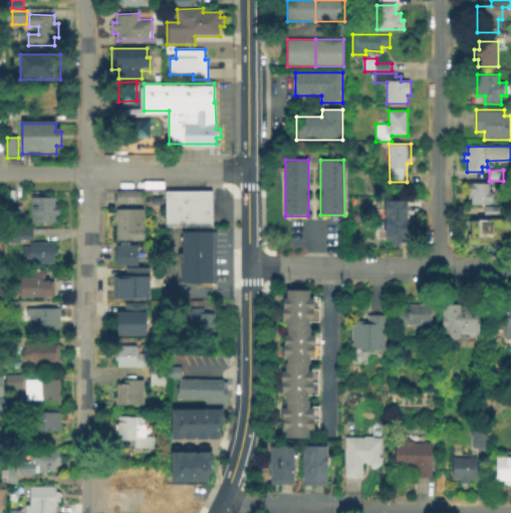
[(493,204),(472,204),(472,197),(469,197),(469,183),(489,183),(489,192),(493,192),(493,204)]
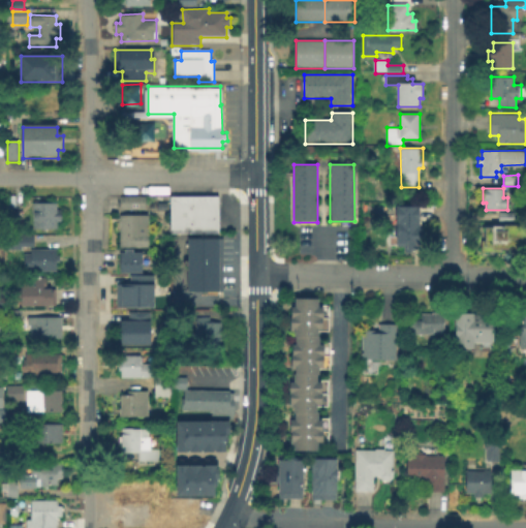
[(219,230),(171,231),(169,194),(218,194),(219,230)]
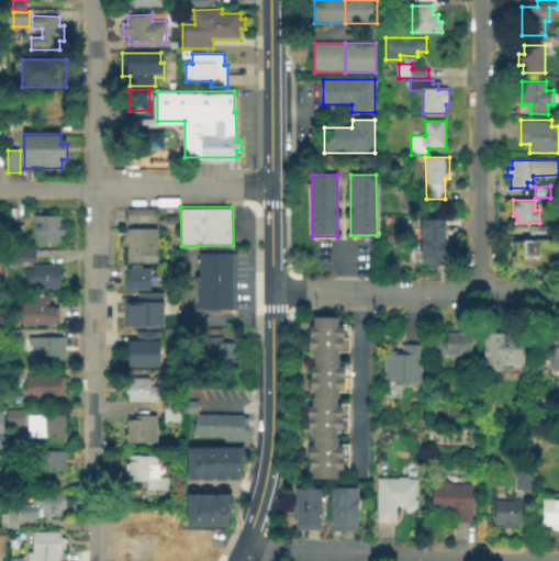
[(429,266),(429,262),(422,262),(421,215),(445,215),(445,262),(439,262),(440,266),(429,266)]
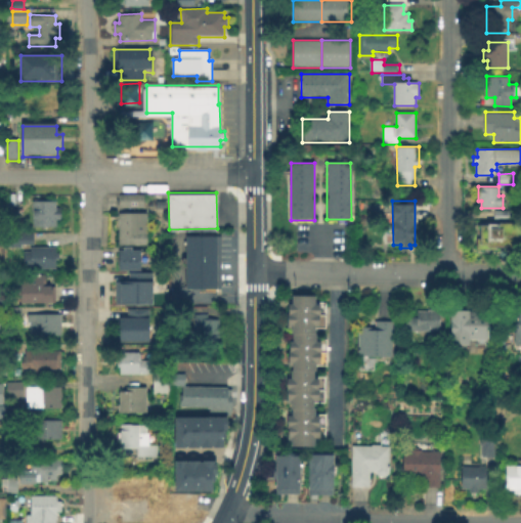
[(56,227),(32,227),(32,202),(56,202),(56,210),(61,210),(61,220),(56,220),(56,227)]
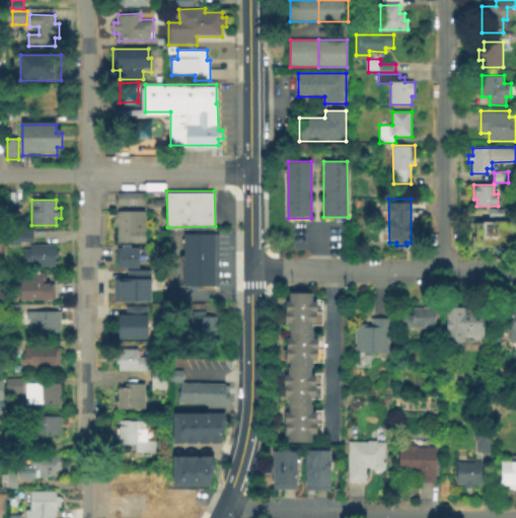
[(145,239),(117,239),(117,208),(145,208),(145,239)]
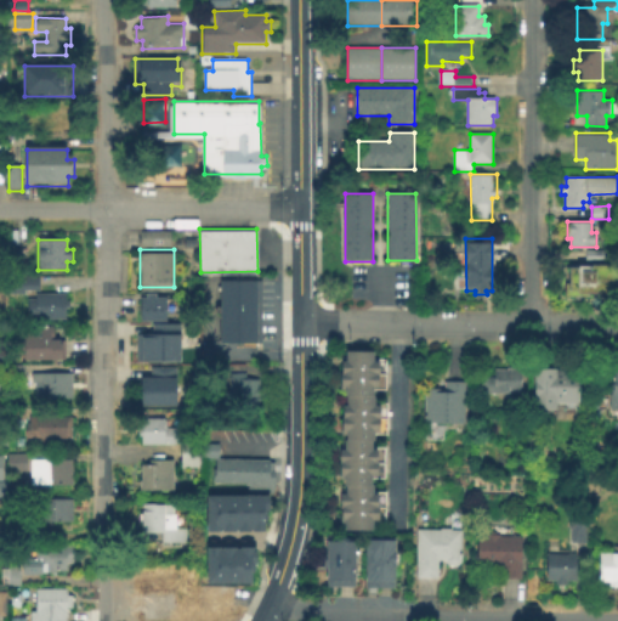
[(605,249),(605,261),(585,261),(585,249),(605,249)]
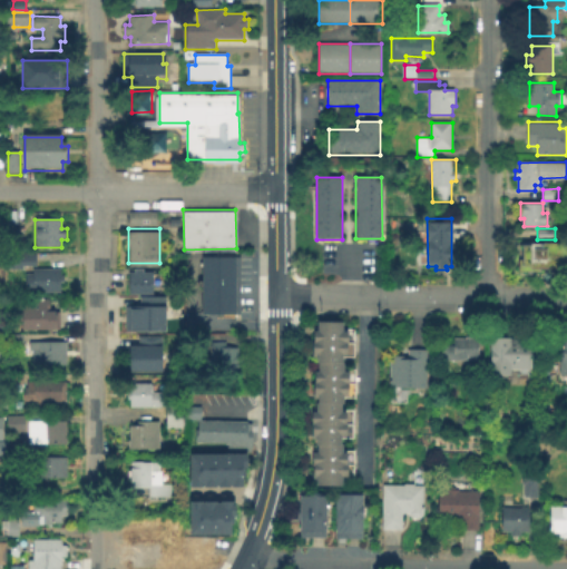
[(20,229),(20,247),(7,247),(7,229),(20,229)]
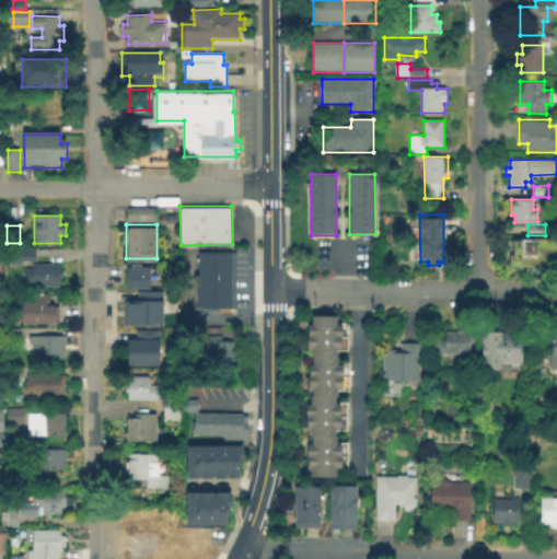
[(512,261),(512,240),(549,240),(549,261),(530,261),(530,267),(518,266),(518,263),(512,261)]
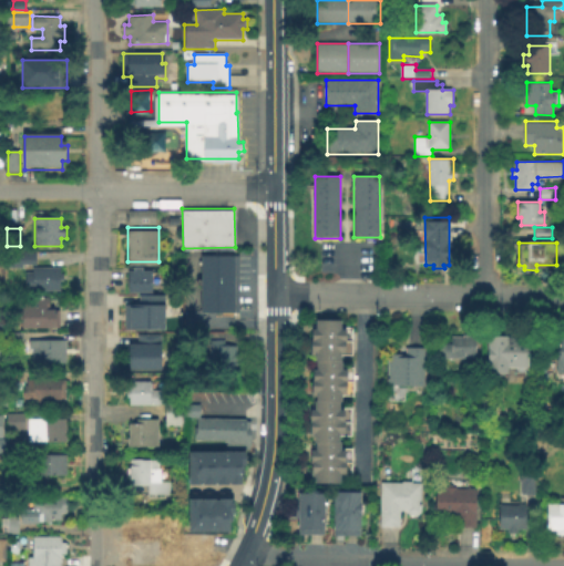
[(36,261),(23,261),(23,268),(7,268),(7,251),(36,251),(36,261)]
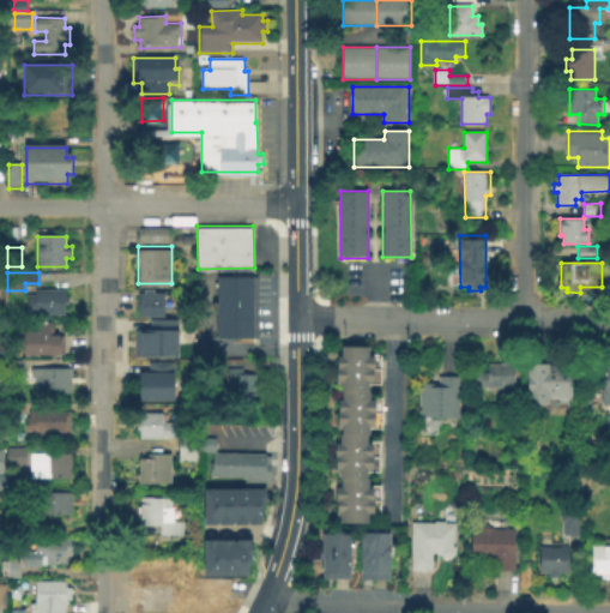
[(237,298),(218,298),(218,274),(237,274),(237,298)]
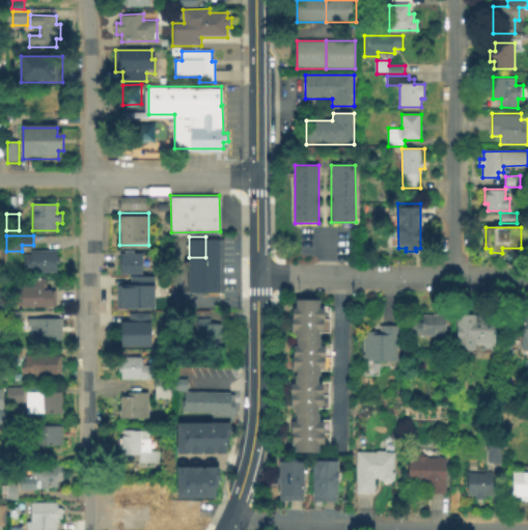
[(205,236),(223,236),(223,277),(205,277),(205,257),(205,236)]
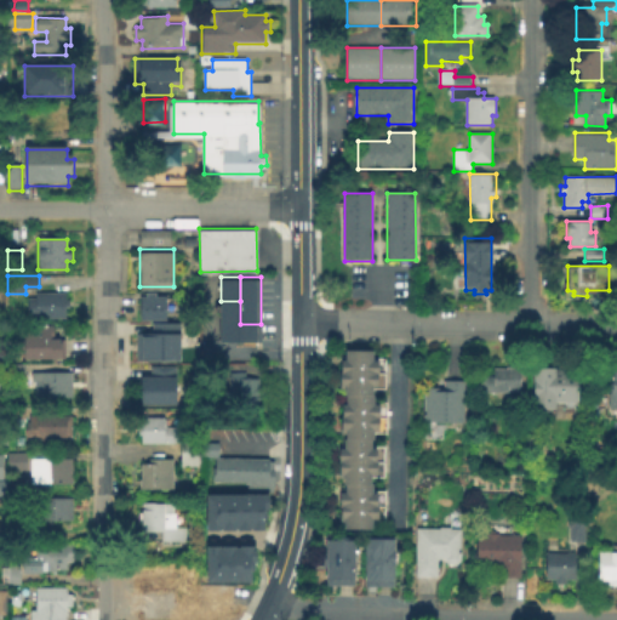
[(142,317),(142,294),(147,294),(147,289),(156,289),(156,294),(166,294),(166,317),(142,317)]
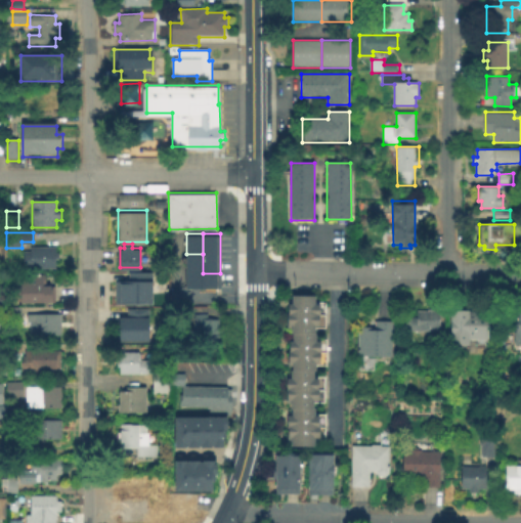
[(56,269),(25,269),(25,250),(31,250),(31,247),(56,247),(56,269)]
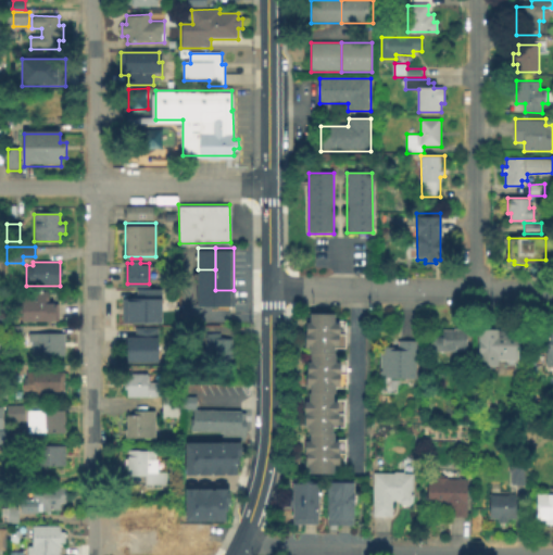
[(215,290),(198,290),(198,269),(215,269),(215,290)]
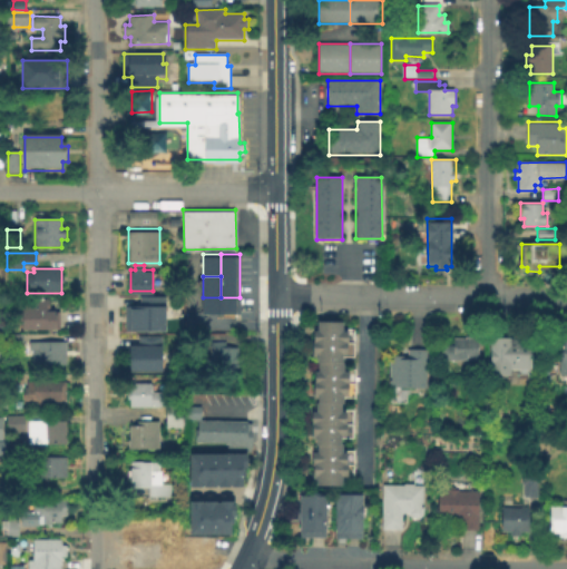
[(21,281),(21,294),(11,294),(11,281),(21,281)]
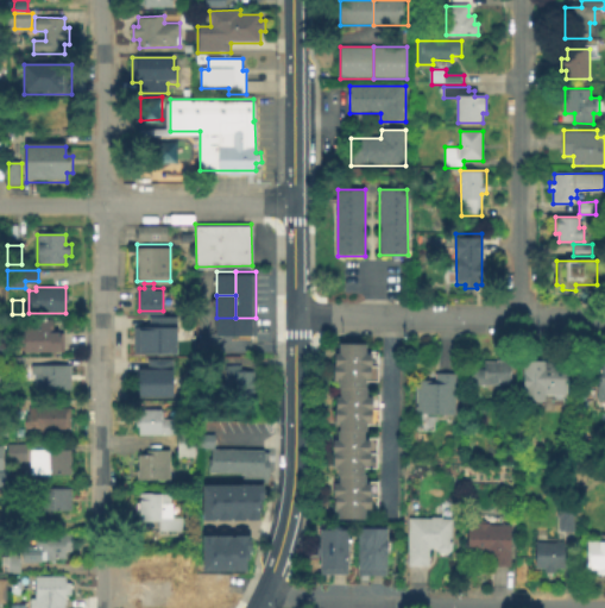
[(136,350),(134,324),(150,324),(150,313),(177,313),(178,349),(136,350)]
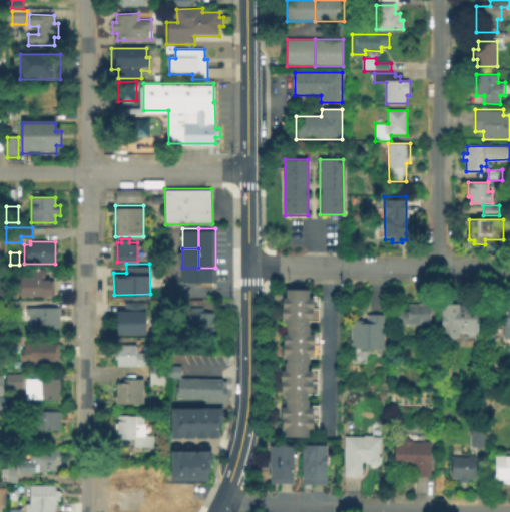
[(198,268),(198,282),(182,282),(182,268),(198,268)]
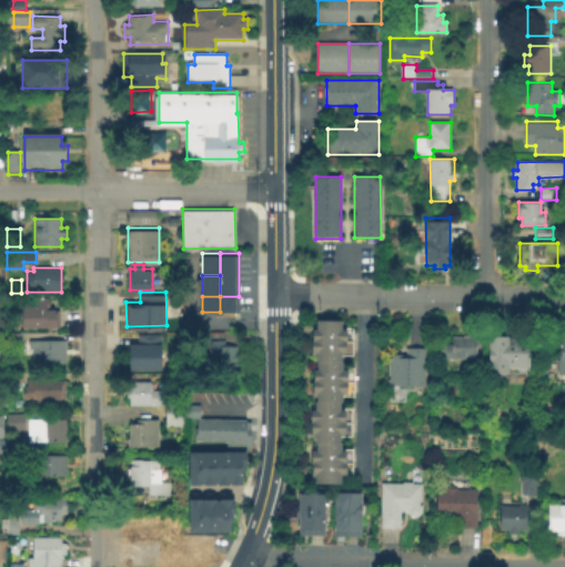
[(220,296),(239,296),(239,312),(220,312),(220,296)]
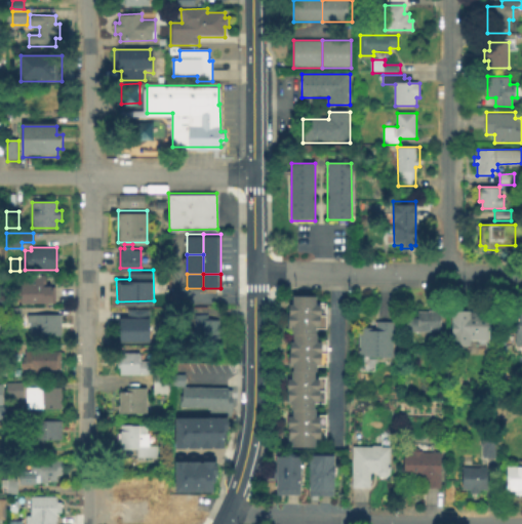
[(55,304),(21,304),(22,276),(45,276),(45,287),(55,287),(55,304)]
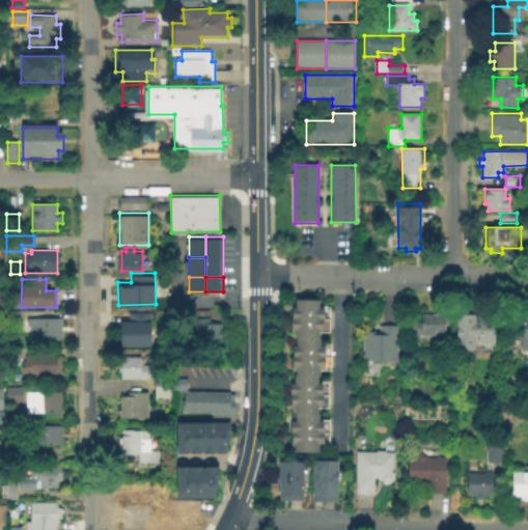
[(9,302),(8,308),(0,308),(0,288),(8,288),(9,302)]
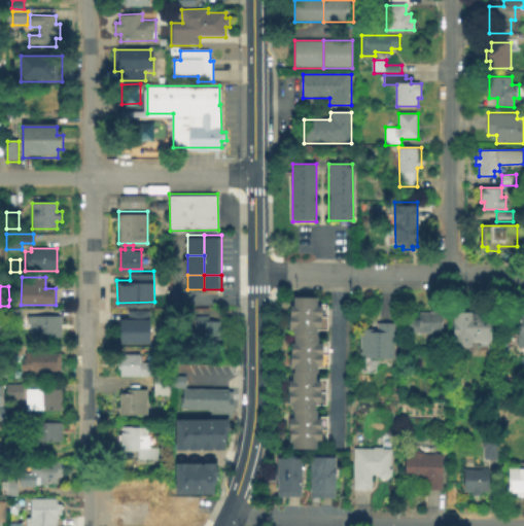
[(291,318),(291,308),(294,308),(294,299),(318,299),(318,308),(322,308),(322,318),(291,318)]
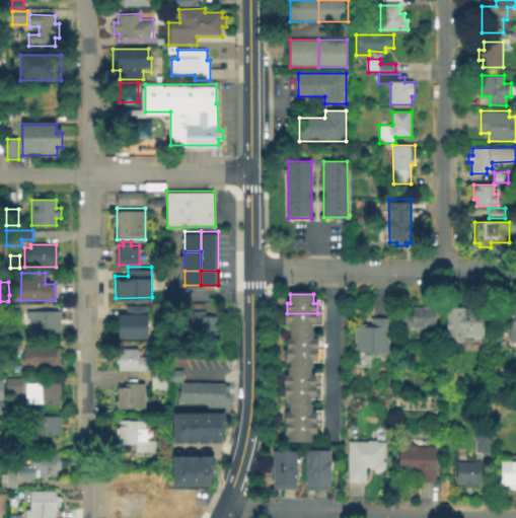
[(118,336),(118,311),(127,311),(127,303),(148,303),(148,336),(118,336)]
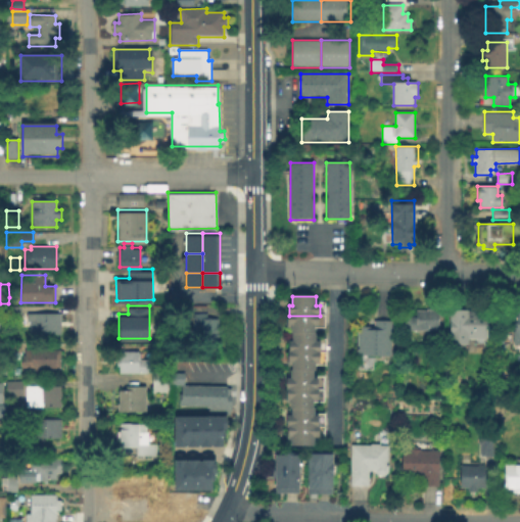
[(26,309),(26,321),(12,321),(12,309),(26,309)]
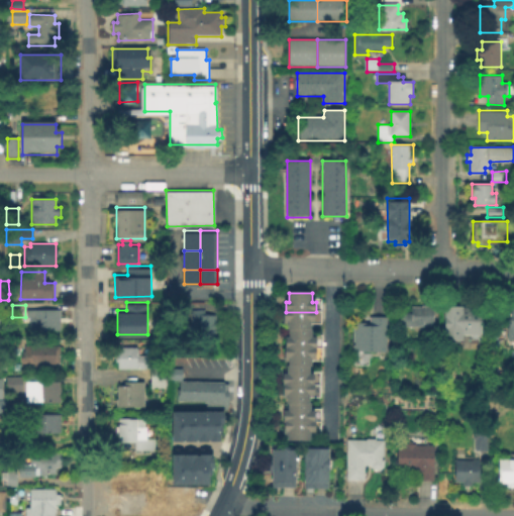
[(434,327),(401,327),(401,314),(412,314),(412,307),(434,307),(434,327)]
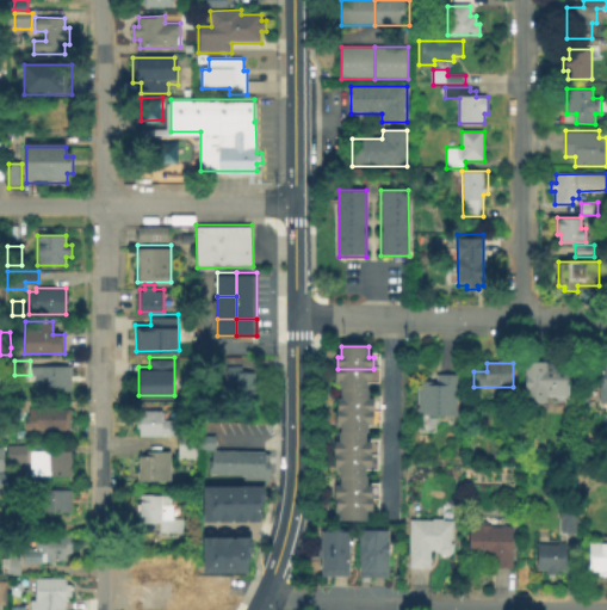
[(547,404),(527,404),(526,364),(570,364),(570,396),(547,396),(547,404)]
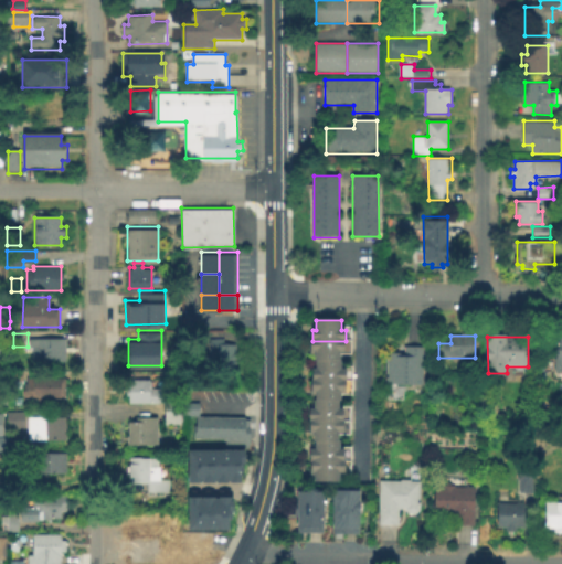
[(237,369),(204,369),(204,358),(209,358),(209,338),(225,338),(225,344),(237,344),(237,369)]
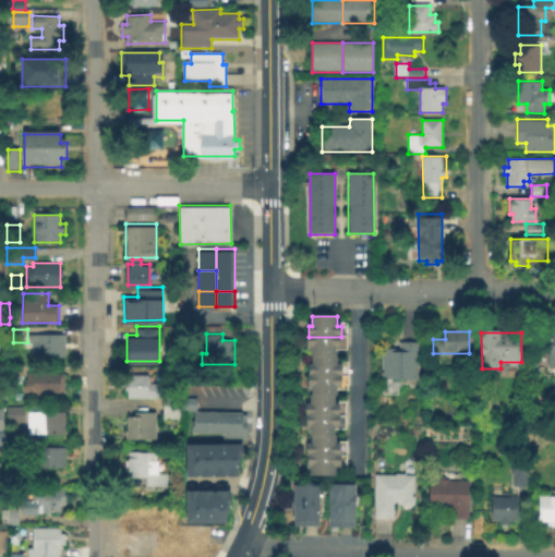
[(65,356),(34,356),(34,343),(31,343),(31,335),(65,335),(65,356)]
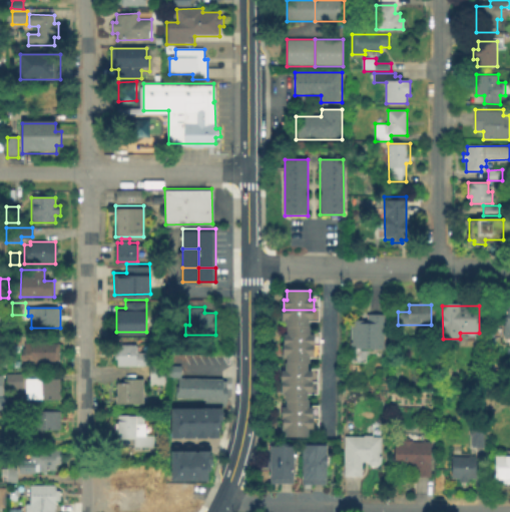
[(288,328),(288,321),(283,321),(283,310),(284,310),(314,310),(314,321),(309,321),(309,328),(288,328)]
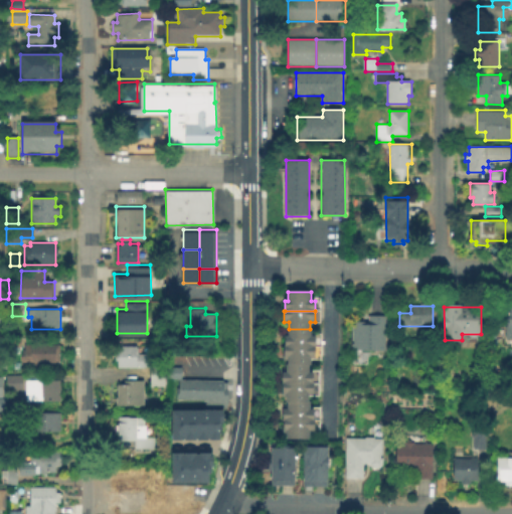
[(387,352),(353,352),(353,323),(369,323),(369,316),(387,316),(387,352)]
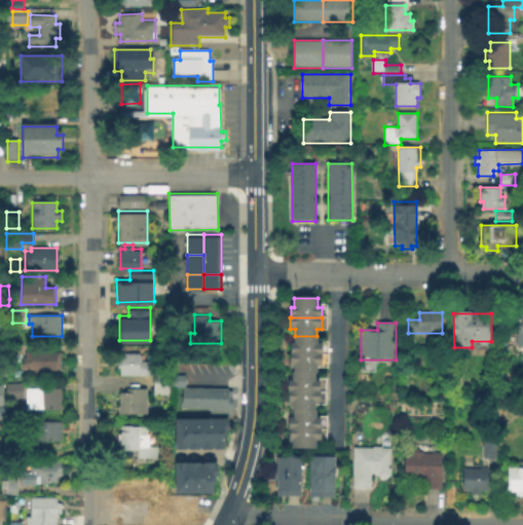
[(292,354),(292,344),(295,344),(295,336),(316,336),(319,336),(319,345),(323,345),(323,354),(292,354)]
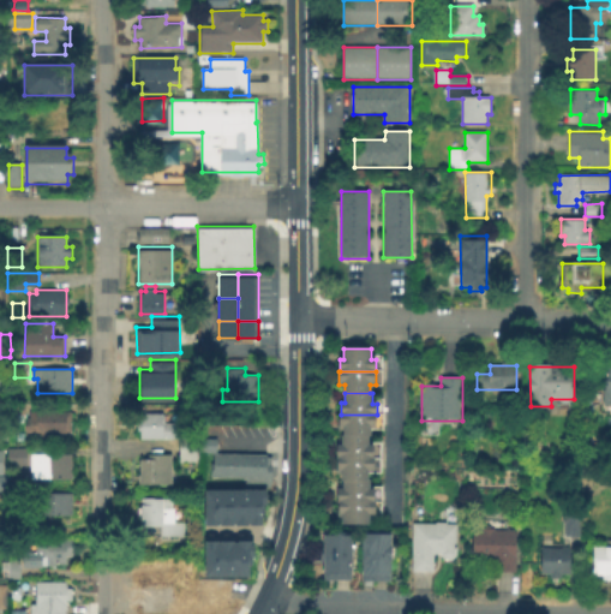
[(9,416),(9,406),(27,406),(27,416),(9,416)]
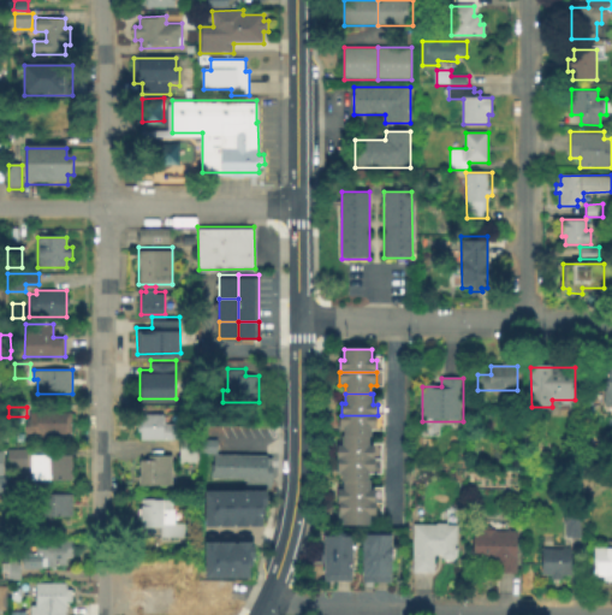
[(178,436),(141,436),(141,429),(137,429),(137,414),(141,414),(141,411),(166,411),(165,420),(178,420),(178,436)]
